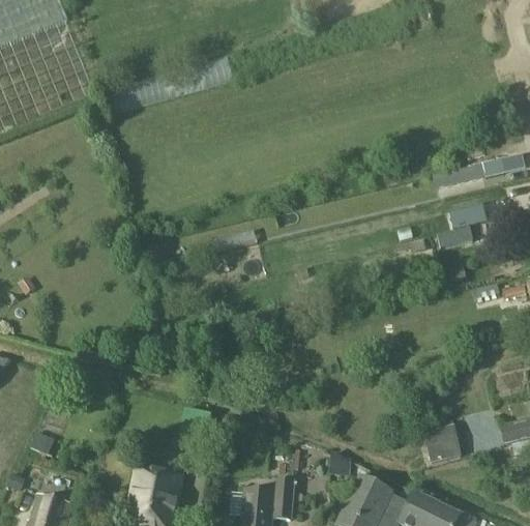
[(0,0),(0,132),(97,93),(59,0),(0,0)]
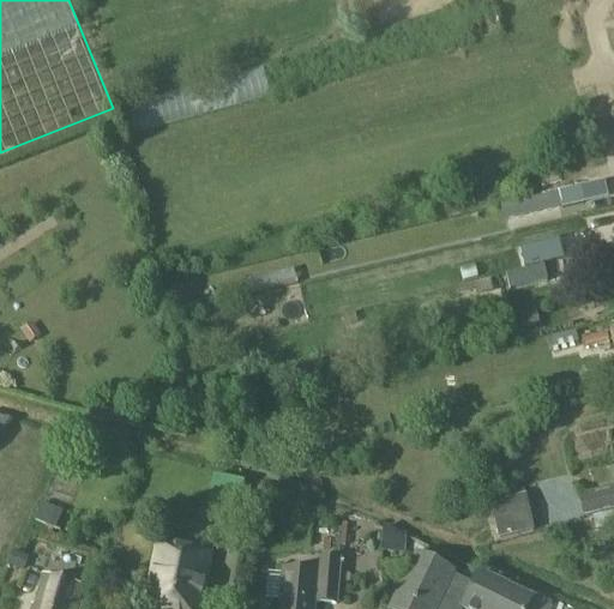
[(124,102),(132,131),(503,26),(495,0),(491,0),(124,102)]
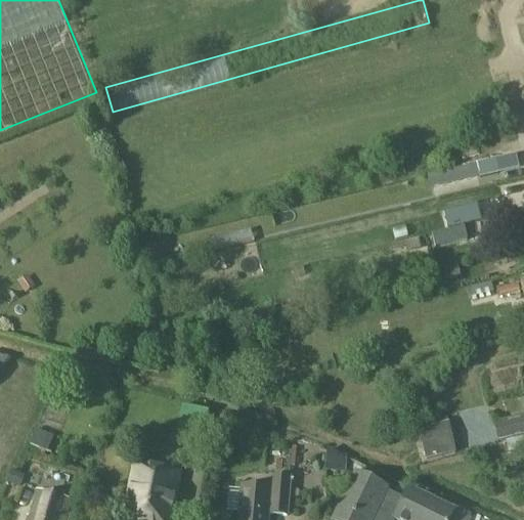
[(477,173),(516,165),(513,149),(474,159),(477,173)]
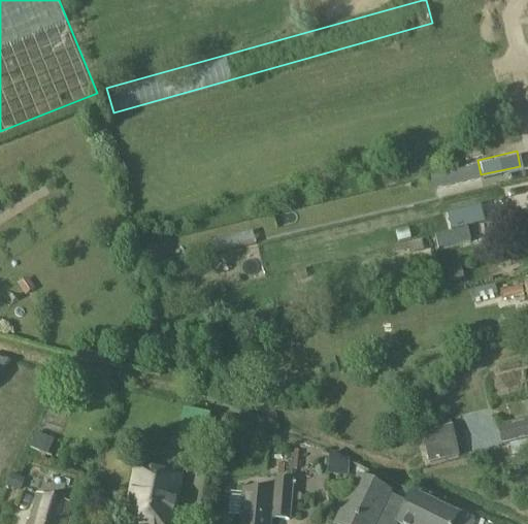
[(480,204),(448,211),(452,227),(484,220),(480,204)]
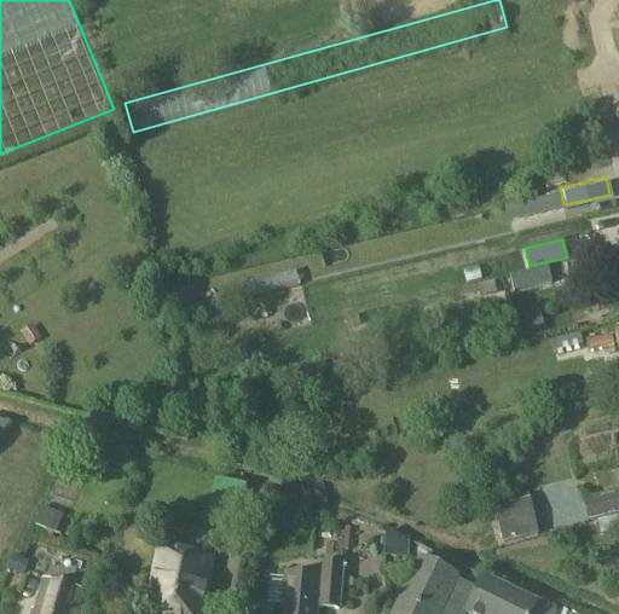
[(548,265),(510,273),(514,289),(551,281),(548,265)]
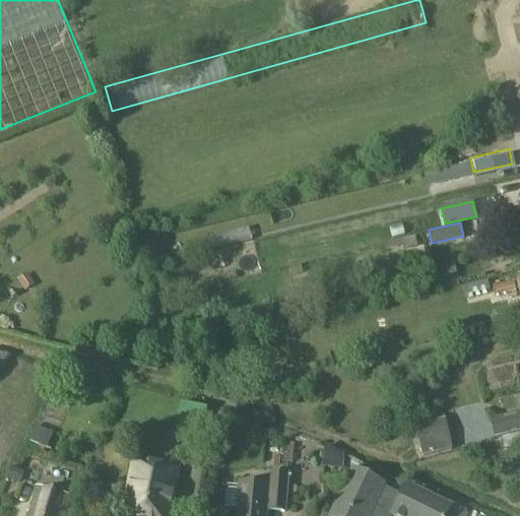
[(35,280),(27,270),(17,277),(24,287),(35,280)]
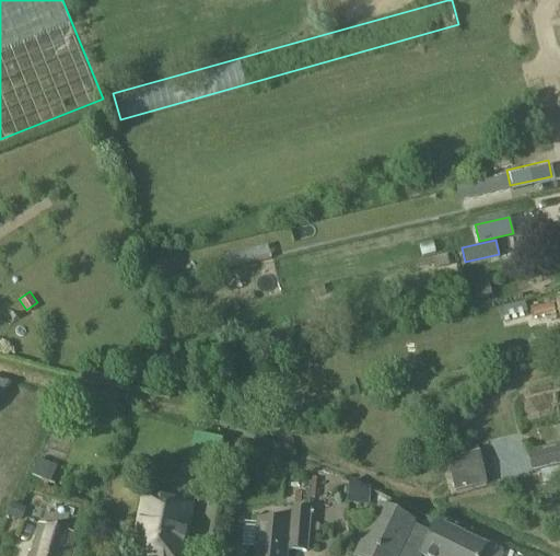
[(524,300),(498,307),(500,316),(527,310),(524,300)]
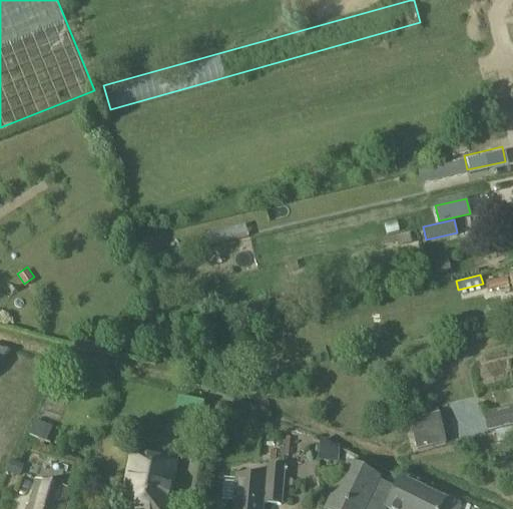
[(506,276),(486,280),(487,289),(504,286),(505,290),(509,289),(506,276)]
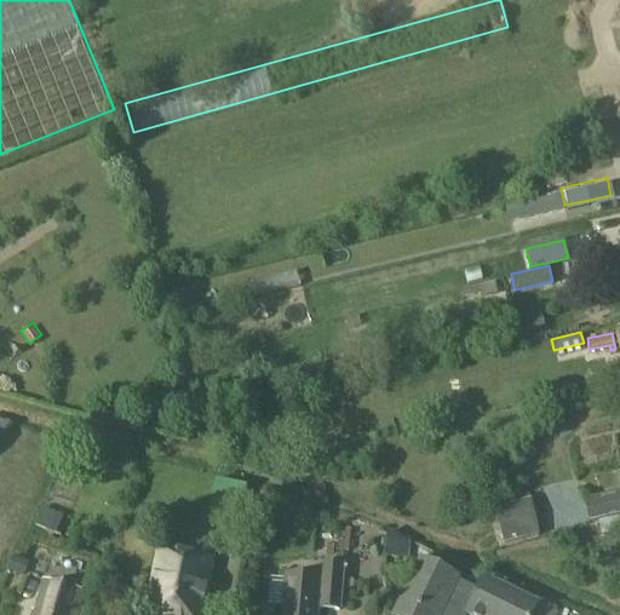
[(0,417),(0,434),(11,420),(0,417)]
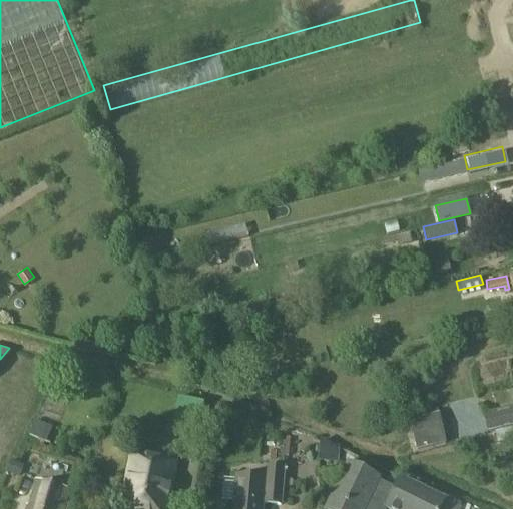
[(512,404),(480,409),(482,427),(512,423),(512,404)]
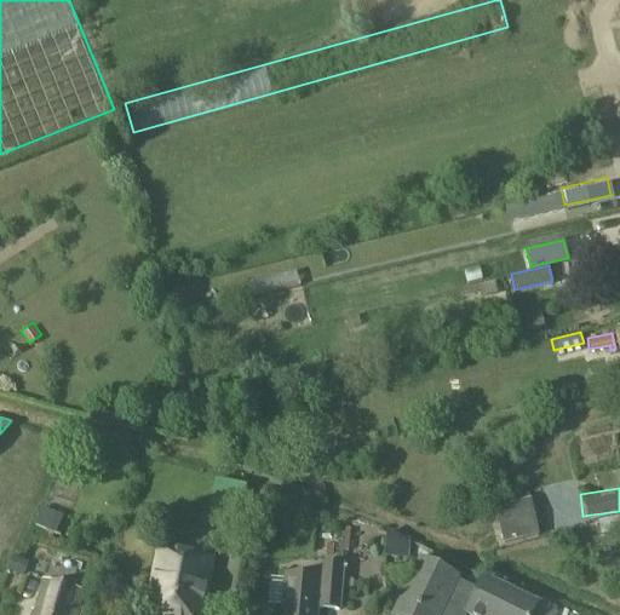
[(530,496),(492,500),(495,539),(534,534),(530,496)]
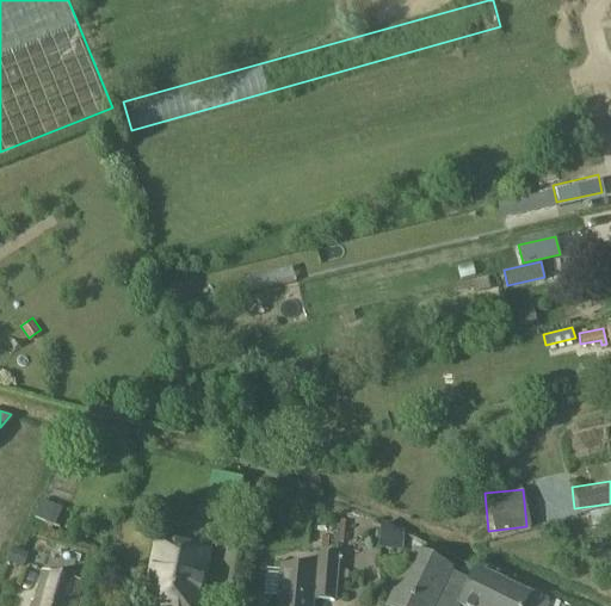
[(62,506),(42,498),(34,514),(55,523),(62,506)]
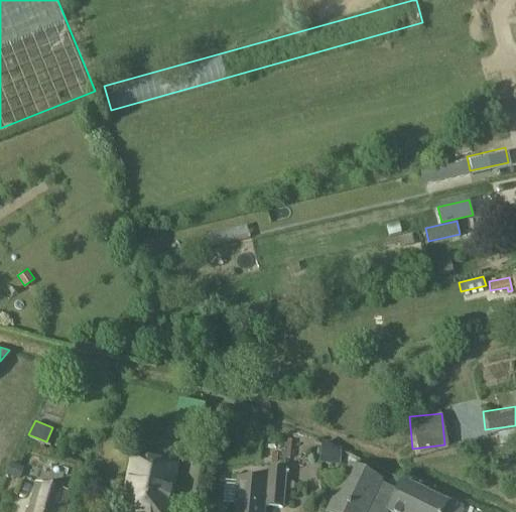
[(340,463),(341,446),(321,440),(320,462),(340,463)]
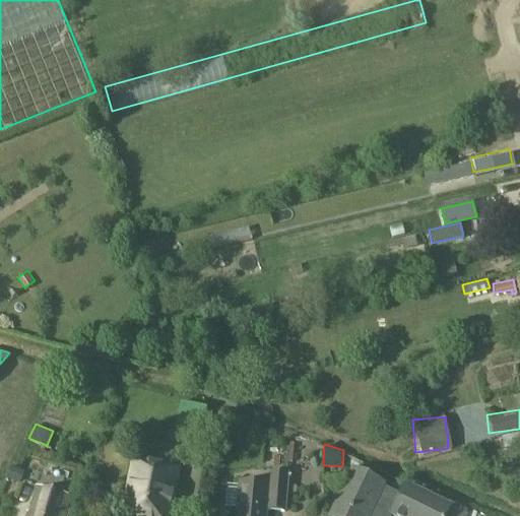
[(123,511),(151,515),(167,515),(177,461),(132,454),(123,511)]
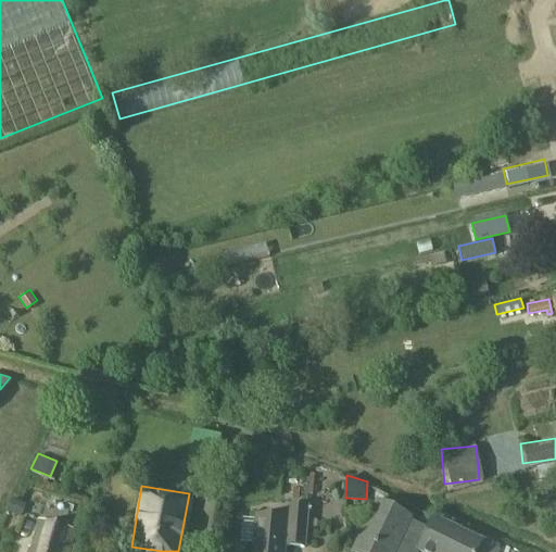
[(5,509),(7,510),(20,514),(25,502),(12,497),(11,497),(5,509)]
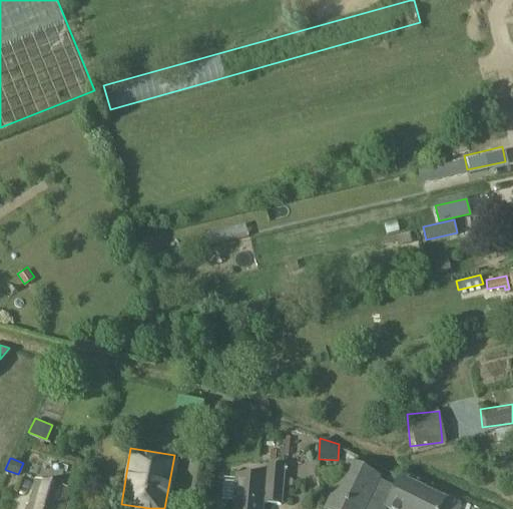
[(387,508),(459,508),(461,505),(446,498),(446,497),(399,474),(394,485),(379,478),(381,474),(349,459),(327,505),(334,508),(385,508),(386,508),(387,508)]
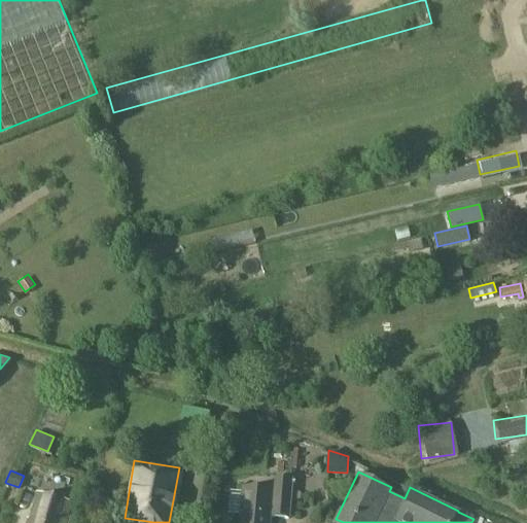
[(245,482),(241,522),(270,522),(271,509),(289,510),(291,474),(276,473),(275,484),(245,482)]
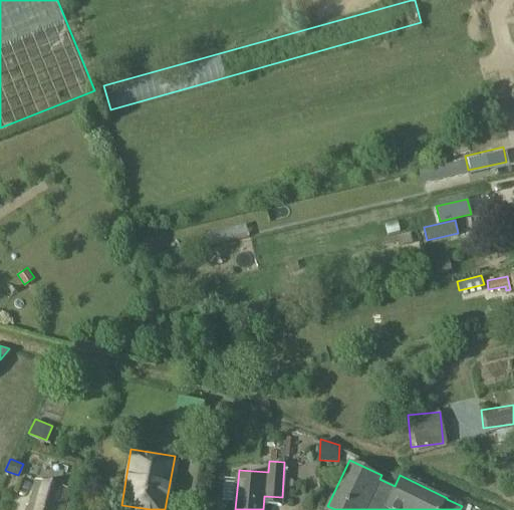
[(28,501),(25,509),(62,509),(70,485),(37,477),(30,502),(28,501)]
